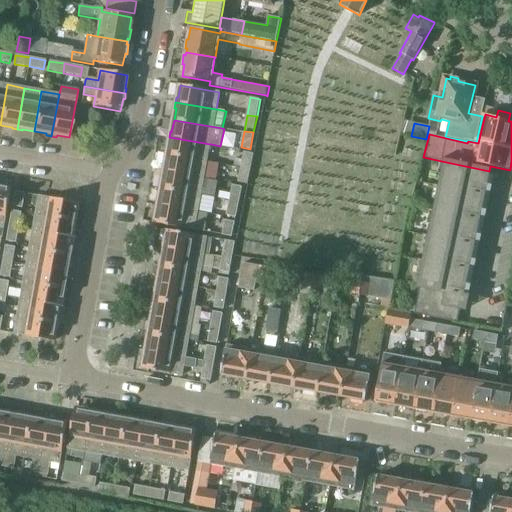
[(170,142),(167,154),(207,162),(210,144),(169,137),(168,142),(170,142)]
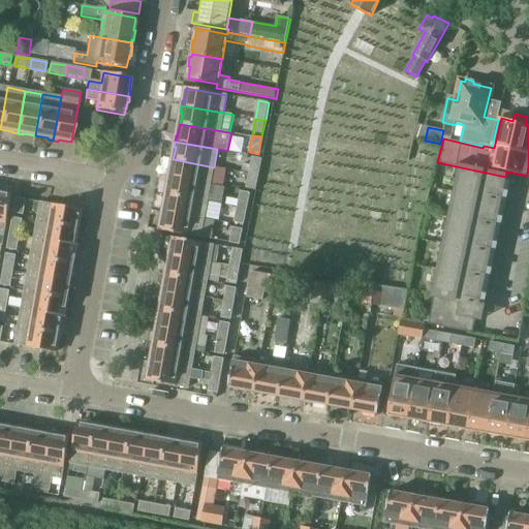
[(253,158),(249,173),(259,175),(262,160),(253,158)]
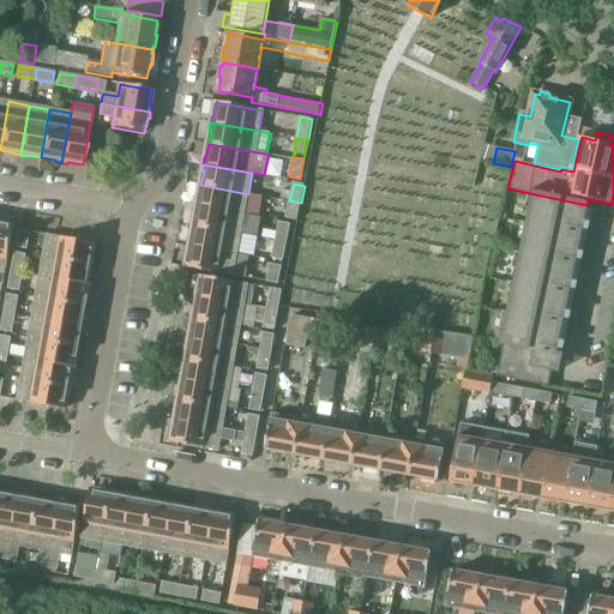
[(197,198),(196,205),(259,216),(263,197),(248,194),(200,185),(198,199),(197,198)]
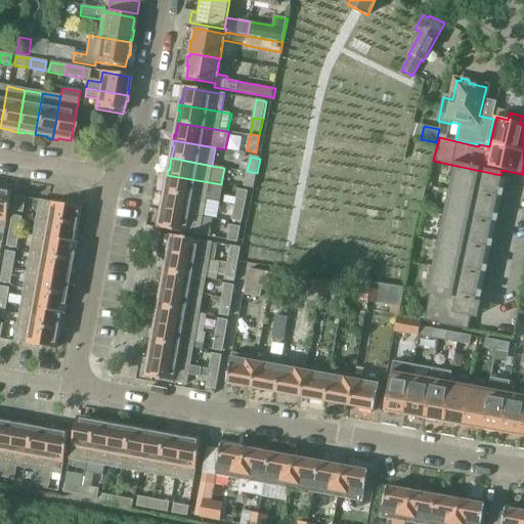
[(456,166),(435,268),(430,294),(427,312),(425,321),(469,331),(472,316),(477,317),(480,303),(475,302),(501,175),(500,175),(456,166)]
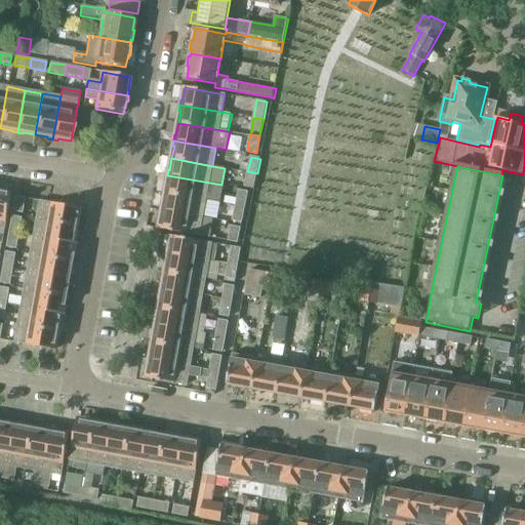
[(247,171),(244,187),(254,189),(257,173),(247,171)]
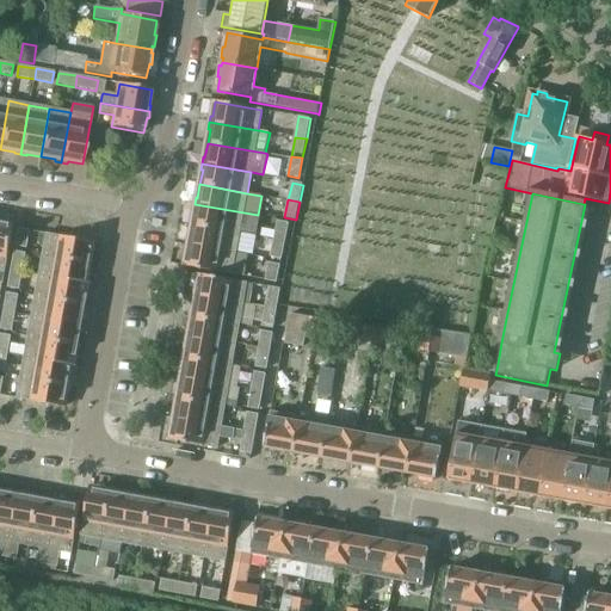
[(195,210),(192,224),(240,233),(257,235),(260,215),(258,215),(195,204),(193,210),(195,210)]
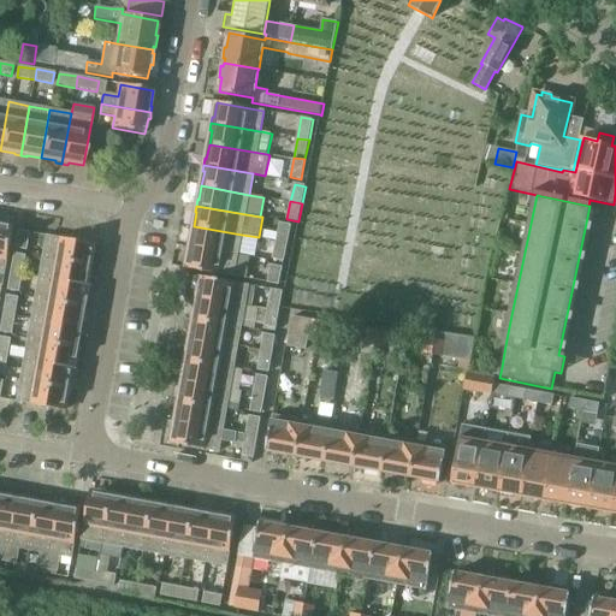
[(280,223),(276,241),(288,243),(291,225),(280,223)]
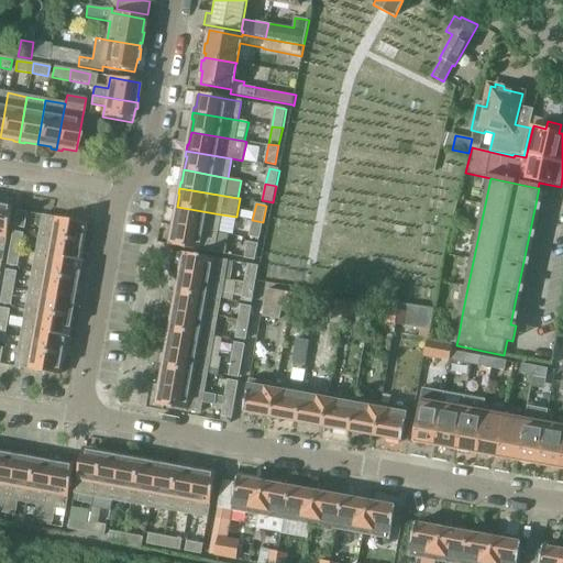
[(0,261),(2,262),(12,207),(0,205),(0,261)]
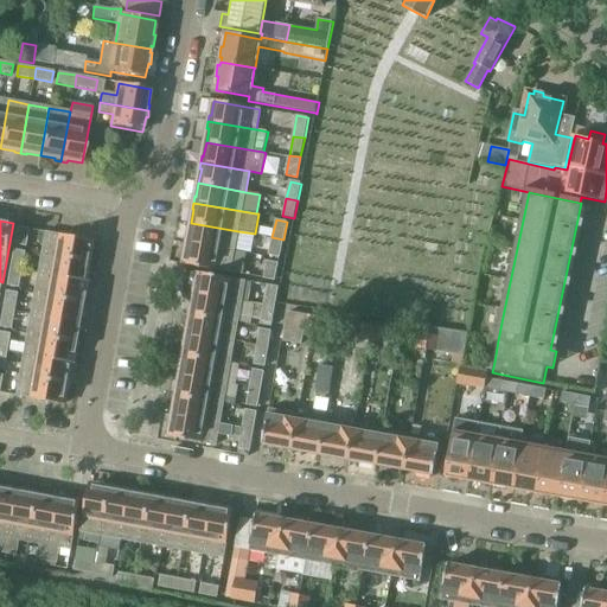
[(186,237),(186,243),(235,251),(238,231),(191,223),(189,237),(186,237)]
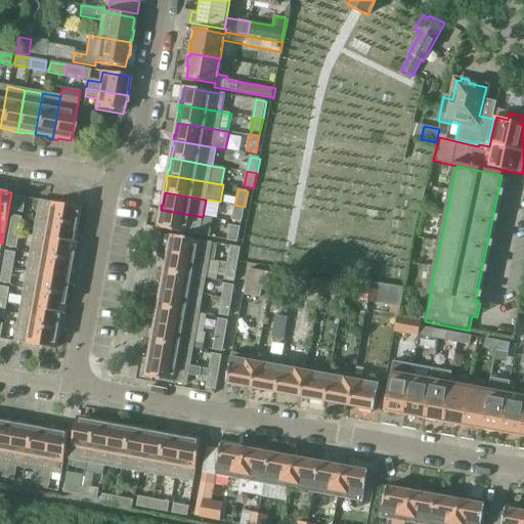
[(26,198),(18,197),(16,197),(13,211),(24,213),(26,198)]
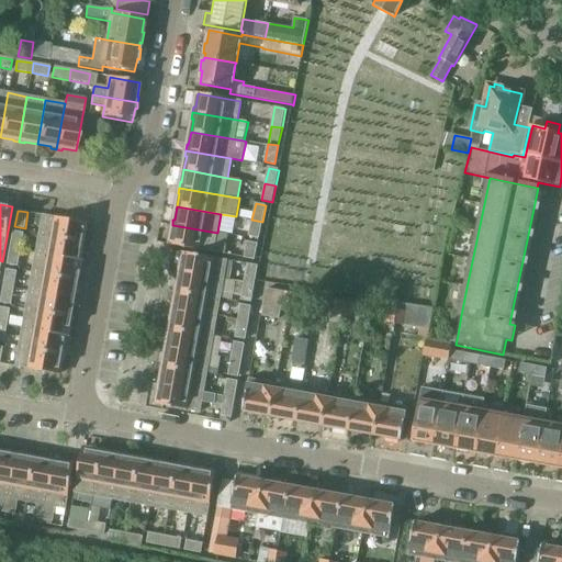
[(43,215),(40,234),(83,242),(87,223),(71,220),(65,218),(43,215)]
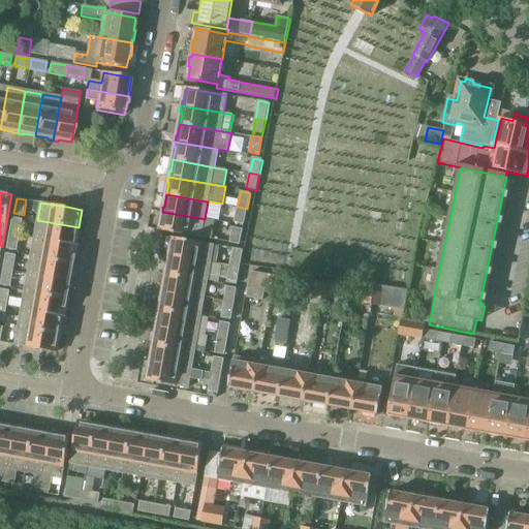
[(244,223),(247,209),(237,207),(237,208),(236,215),(234,221),(244,223)]
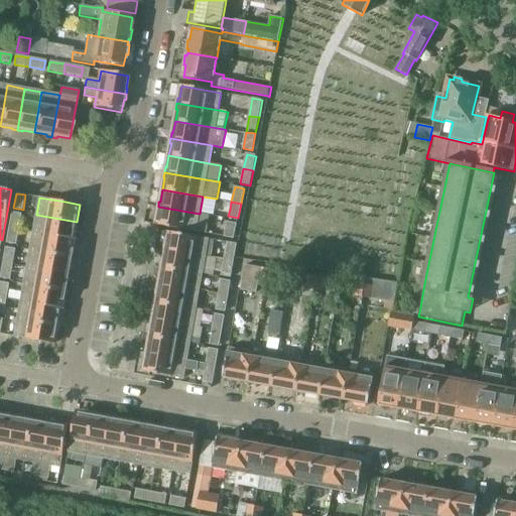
[(158,212),(156,225),(169,227),(197,232),(200,214),(158,207),(157,212),(158,212)]
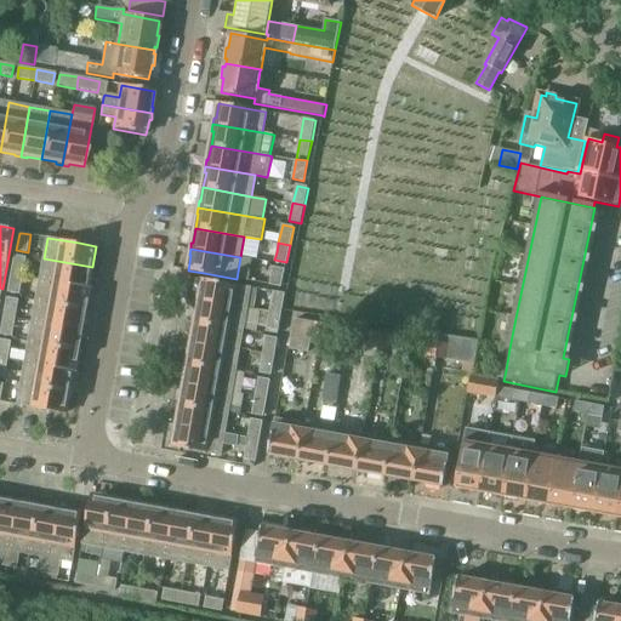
[(16,256),(12,273),(23,275),(27,258),(16,256)]
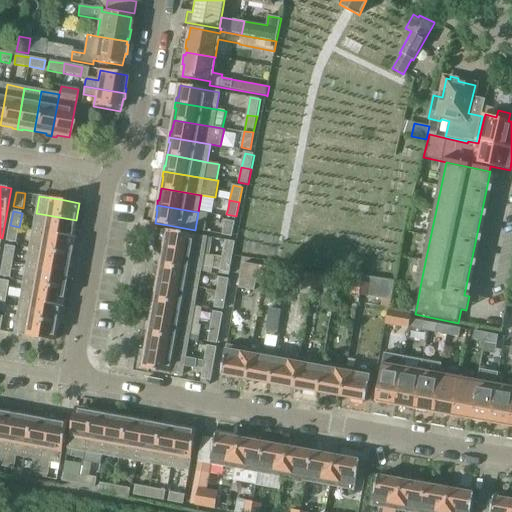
[(36,213),(33,230),(73,237),(76,220),(36,213)]
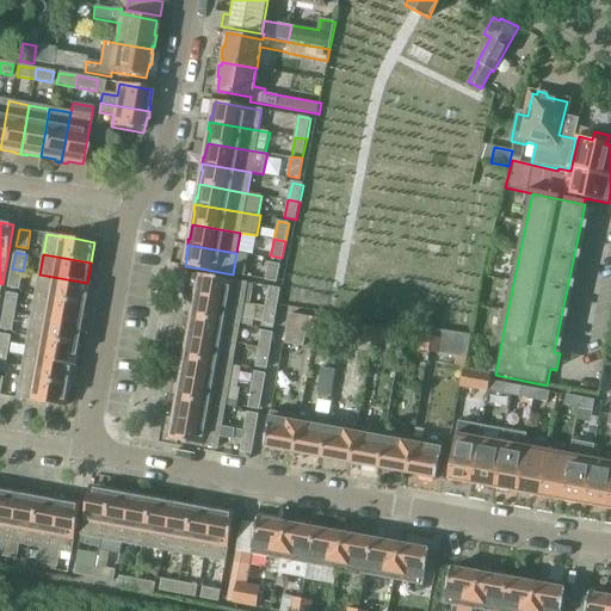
[(269,263),(265,279),(277,282),(281,265),(269,263)]
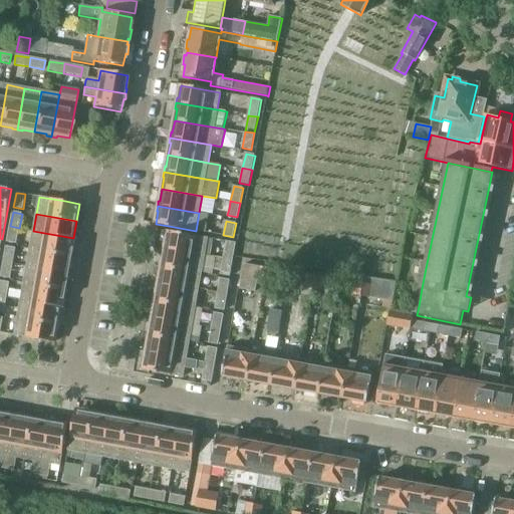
[(16,243),(19,228),(10,226),(7,242),(16,243)]
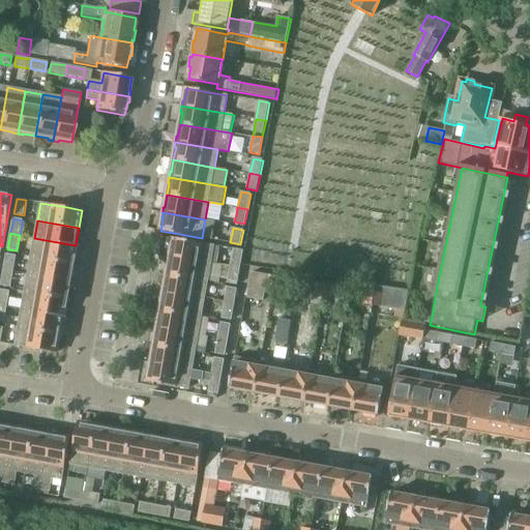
[(34,238),(31,256),(75,264),(77,252),(78,245),(76,245),(34,238)]
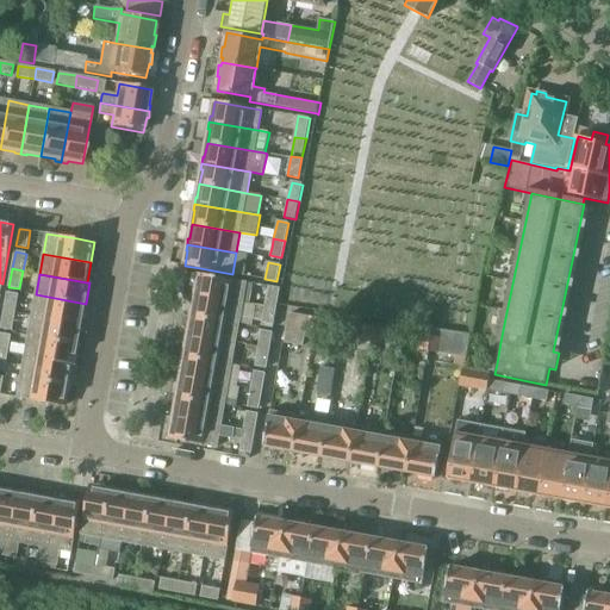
[(195,290),(194,296),(243,304),(247,282),(199,274),(197,290),(195,290)]
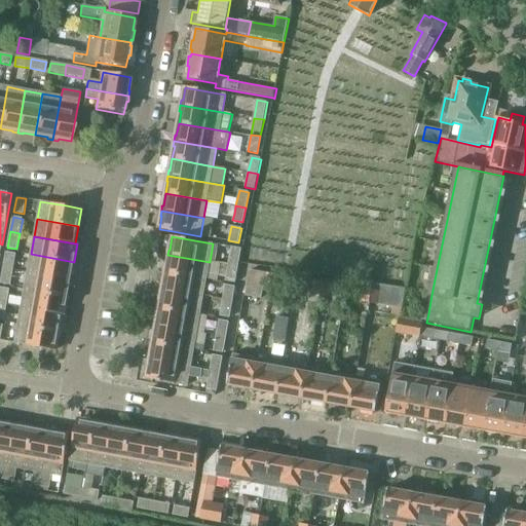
[(238,267),(242,250),(232,248),(229,265),(238,267)]
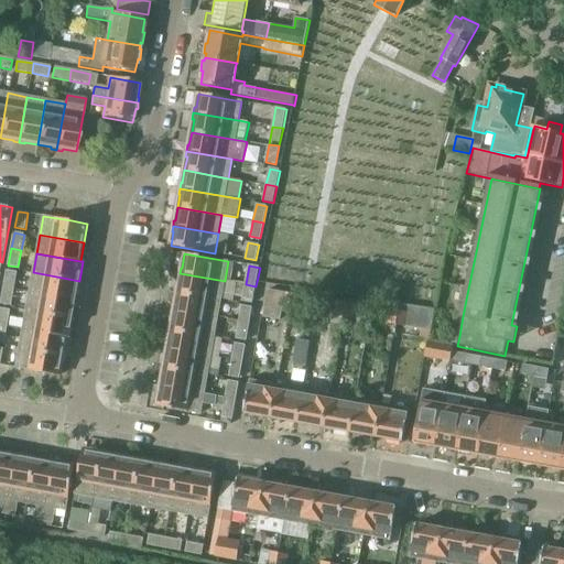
[(7,271),(4,288),(14,290),(18,273),(7,271)]
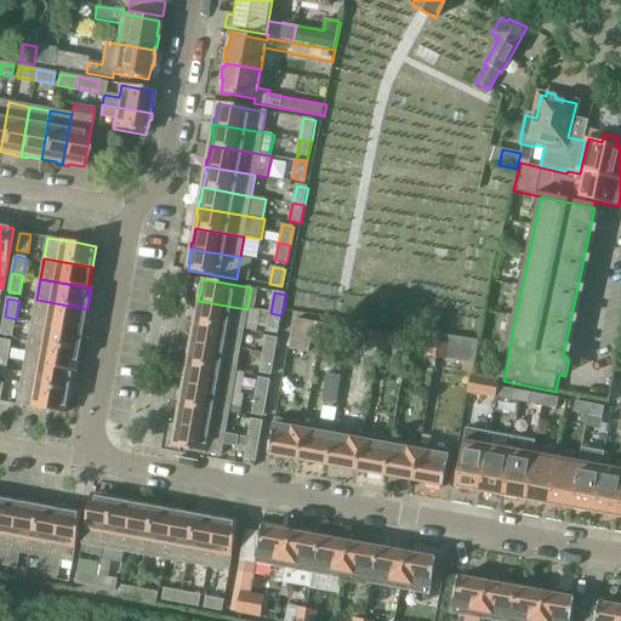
[(36,300),(33,322),(84,331),(87,309),(36,300)]
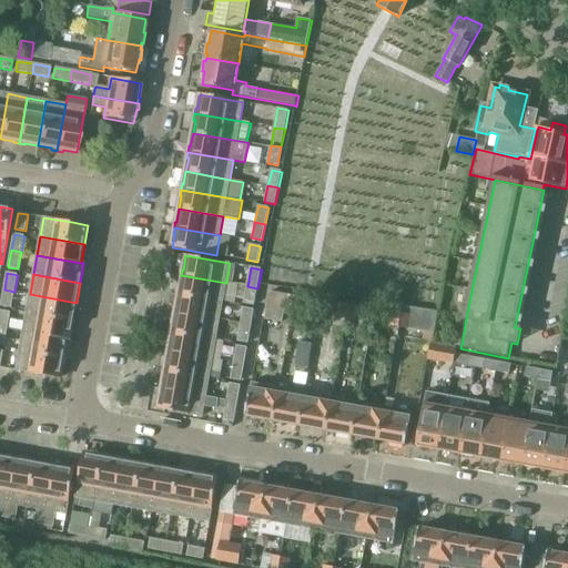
[(181,281),(179,294),(223,302),(226,283),(181,275),(180,281),(181,281)]
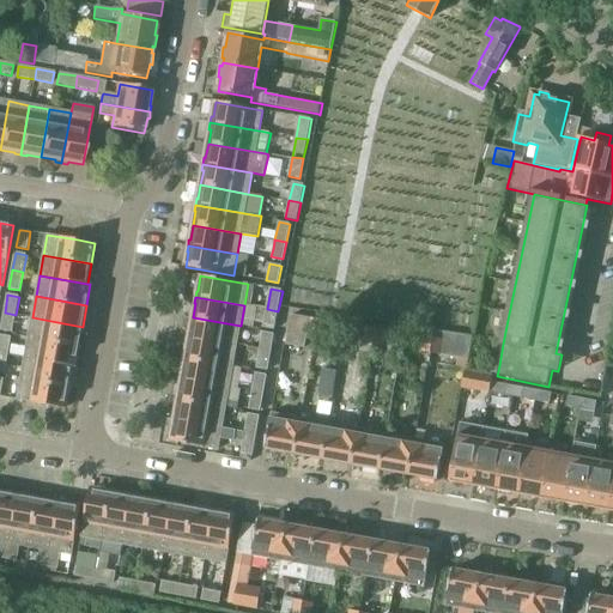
[(274,329),(278,311),(267,309),(263,327),(274,329)]
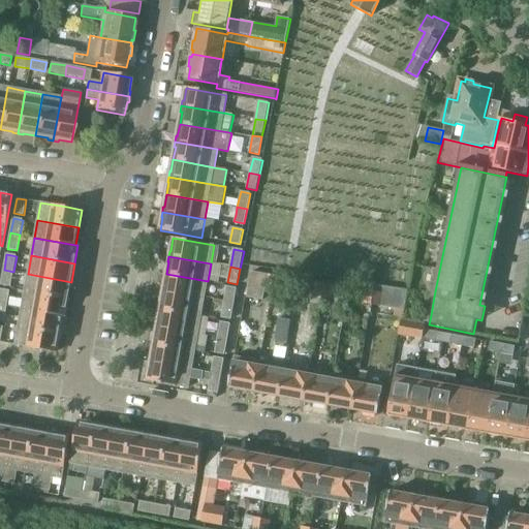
[(13,272),(4,270),(1,285),(10,287),(13,272)]
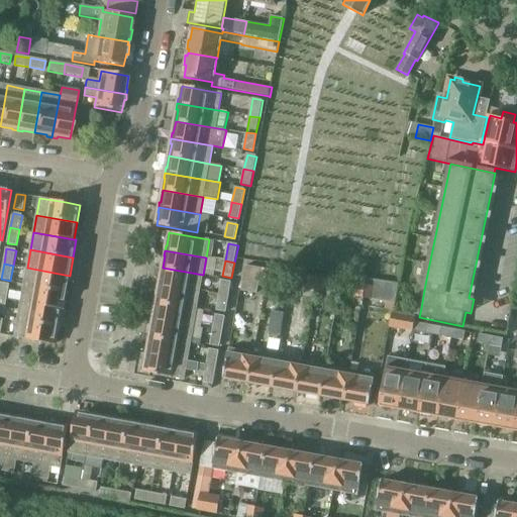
[(260,282),(267,283),(269,270),(245,266),(241,291),(257,293),(260,282)]
